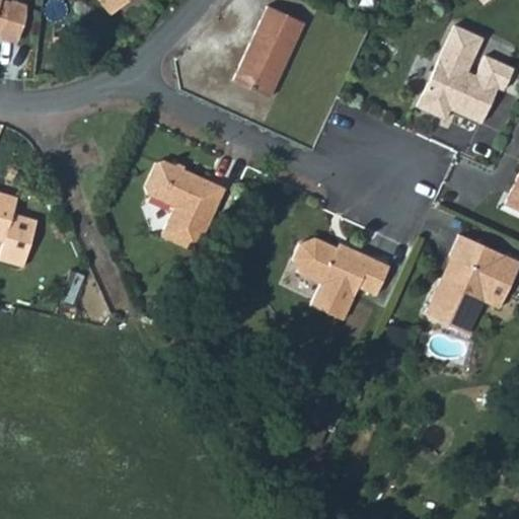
[(0,0),(0,35),(15,41),(23,18),(24,7),(3,0),(0,0)]
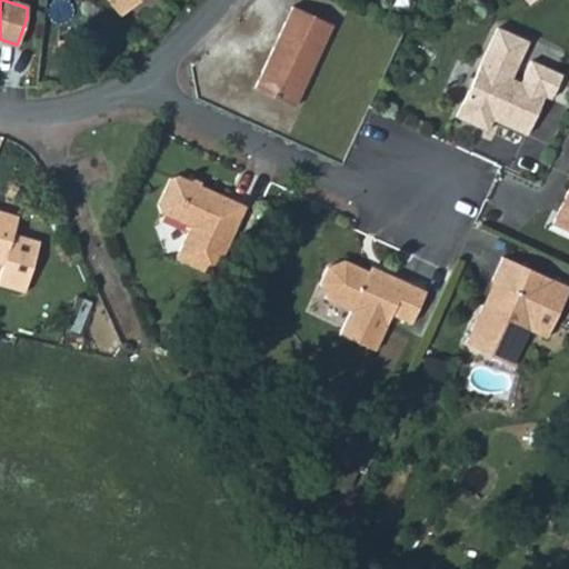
[(106,0),(120,17),(139,0),(106,0)]
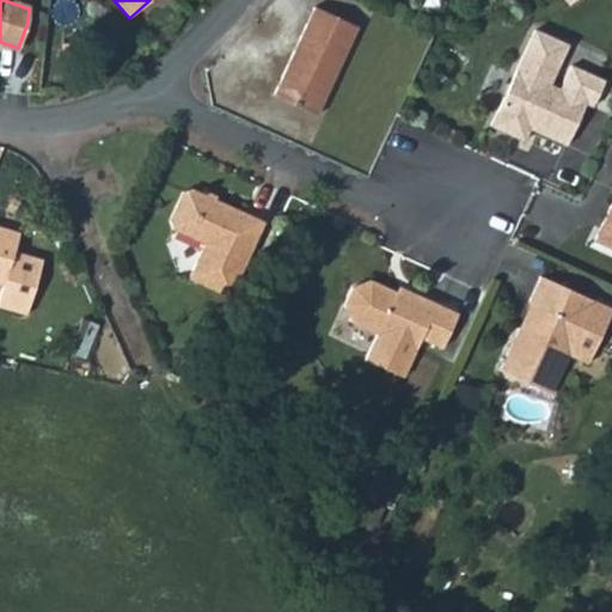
[(313,6),(274,95),(316,115),(356,26),(313,6)]
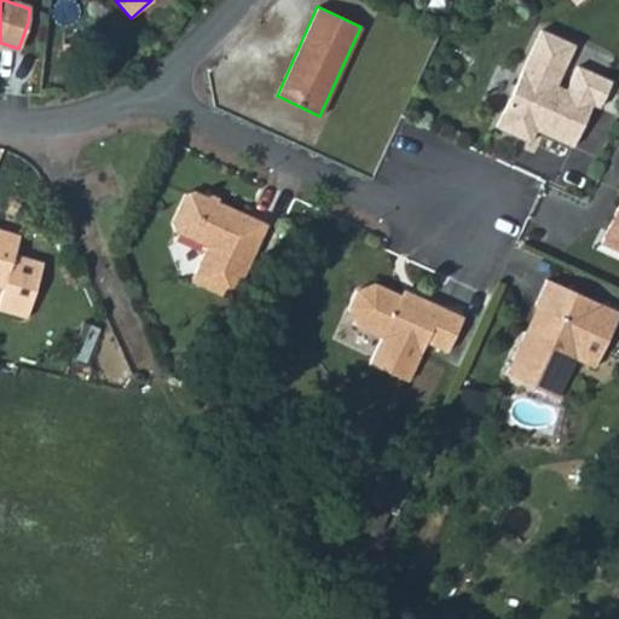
[(541,32),(496,127),(530,142),(536,129),(573,146),(593,103),(608,109),(618,84),(576,64),(565,90),(555,85),(574,45),(541,32)]
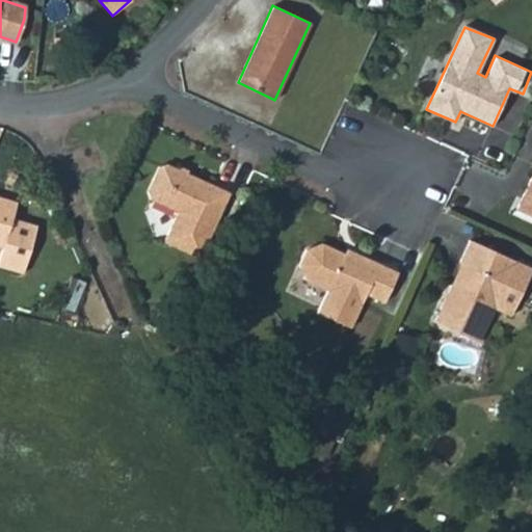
[(141,189),(144,196),(178,211),(163,241),(200,258),(229,192),(160,161),(154,164),(141,189)]
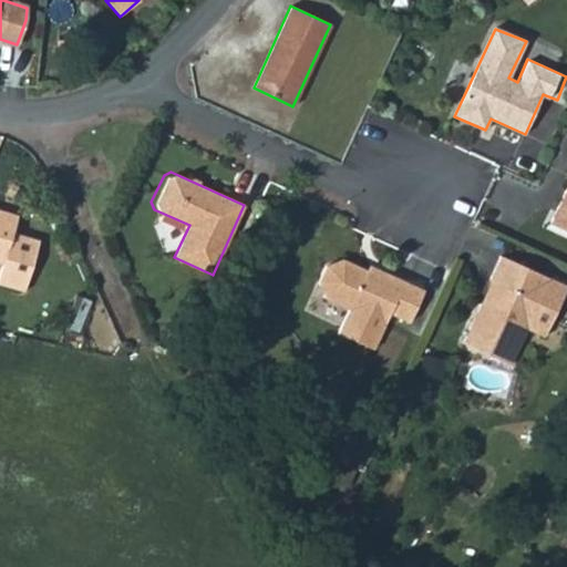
[(566,187),(550,224),(566,230),(566,187)]
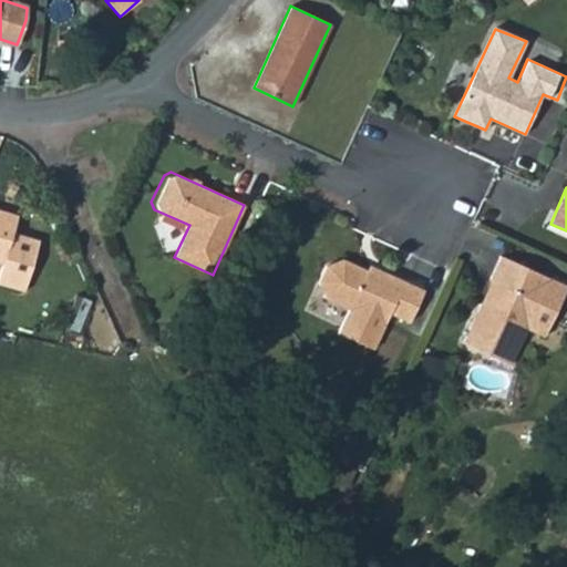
[(0,263),(3,265),(12,233),(18,215),(0,209),(0,263)]
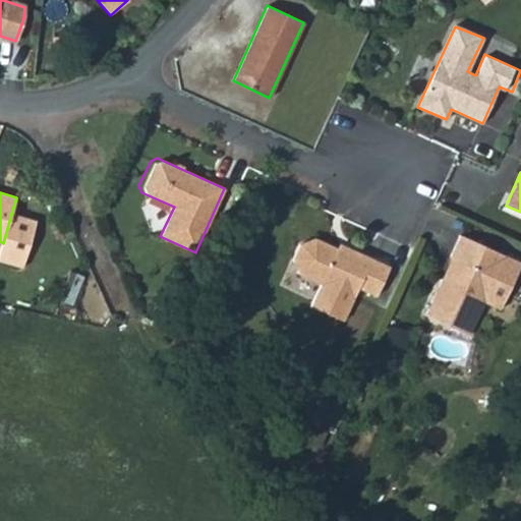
[(34,221),(11,214),(3,243),(0,252),(0,262),(20,268),(34,221)]
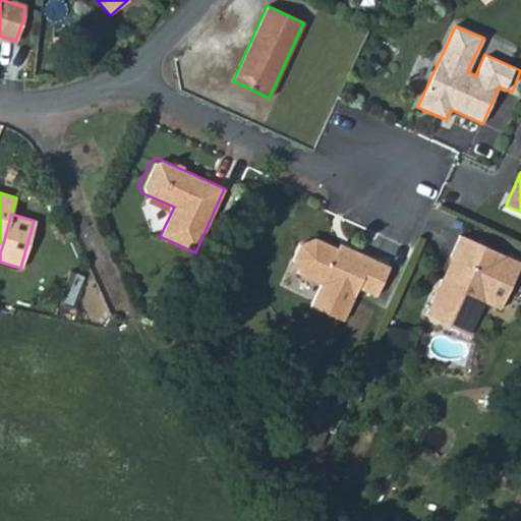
[(425,315),(469,335),(483,302),(502,311),(520,268),(520,264),(460,235),(450,256),(455,258),(445,280),(442,279),(425,315)]
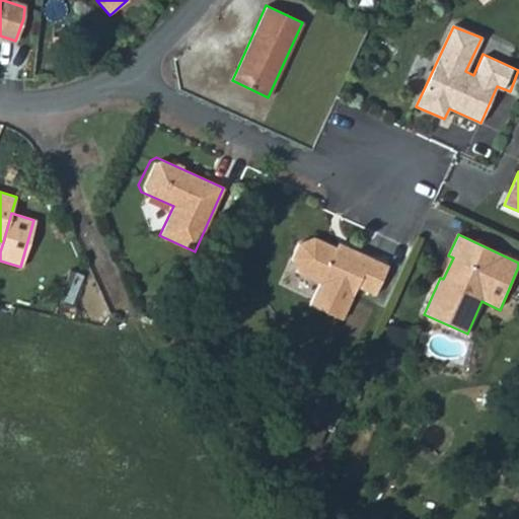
[(298,243),(291,257),(297,273),(319,283),(309,304),(342,319),(357,287),(374,295),(387,266),(347,247),(345,251),(313,237),(298,243)]
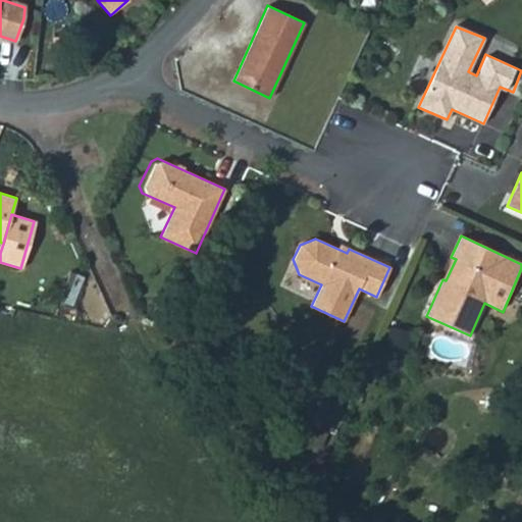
All buildings are outlined.
